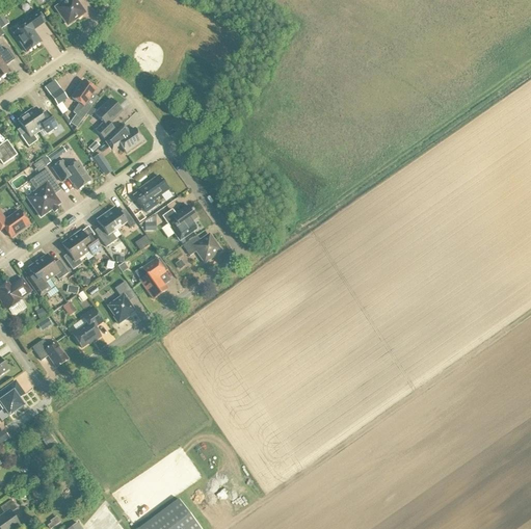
[(65,0),(56,6),(69,23),(85,11),(77,0),(65,0)]
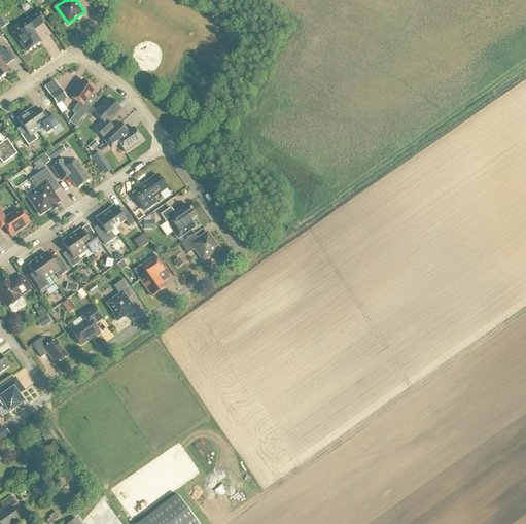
[(38,10),(25,20),(27,23),(14,32),(27,50),(41,40),(33,28),(45,20),(38,10)]
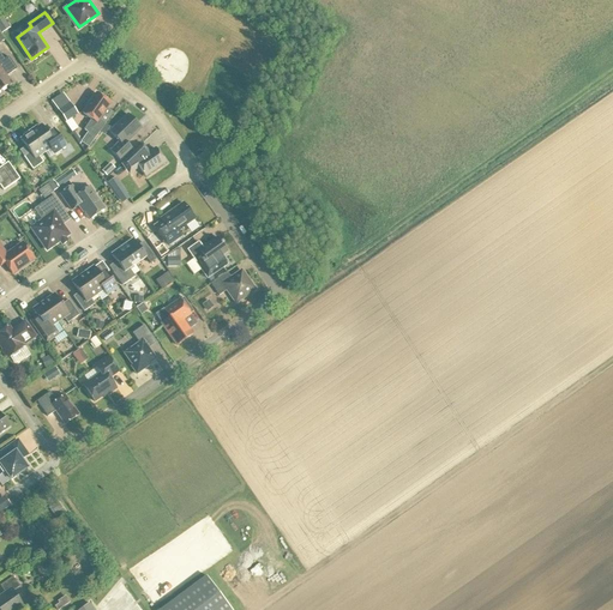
[(0,49),(0,89),(12,82),(7,74),(18,66),(8,54),(5,58),(0,49)]
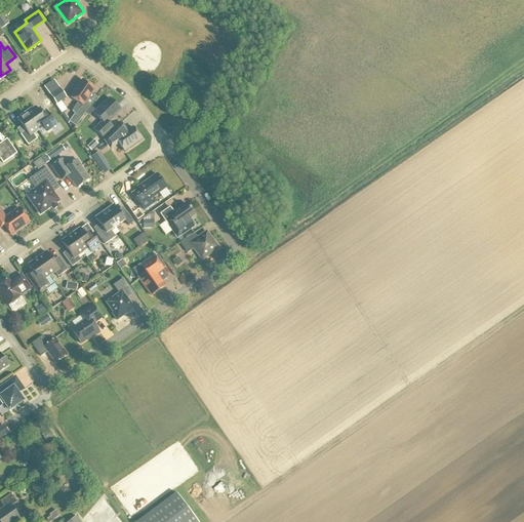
[(71,94),(78,101),(72,109),(82,116),(90,104),(85,101),(95,86),(83,78),(71,94)]
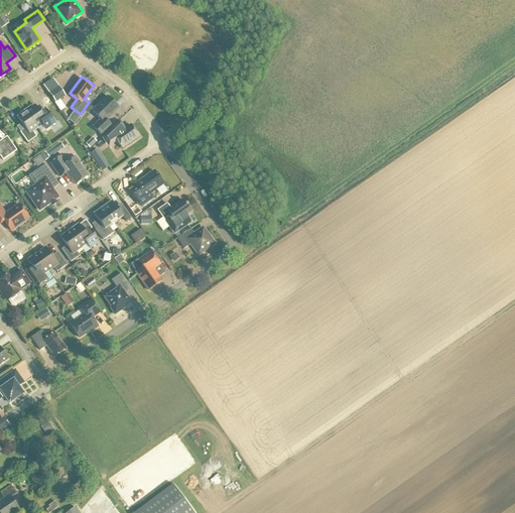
[(66,94),(59,85),(50,91),(56,100),(66,94)]
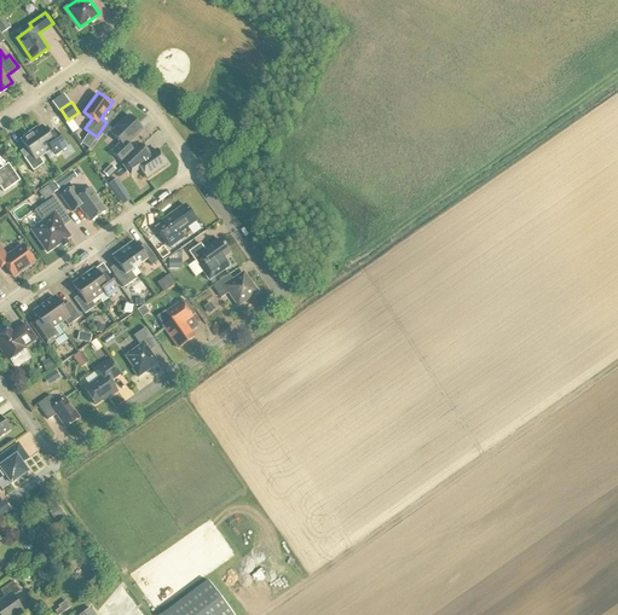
[(134,149),(128,141),(144,127),(130,112),(111,131),(121,140),(113,150),(122,161),(134,149)]
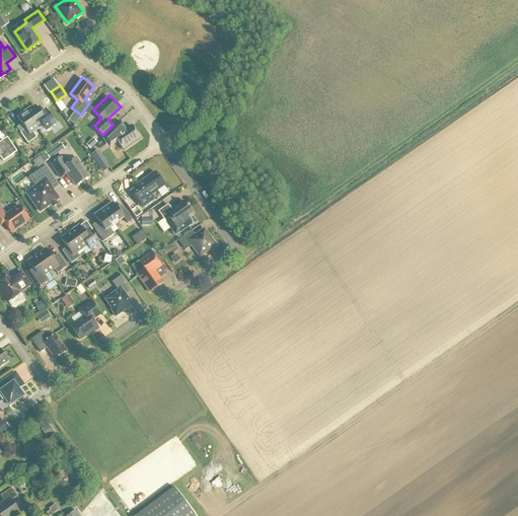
[(55,99),(49,103),(54,113),(60,109),(55,99)]
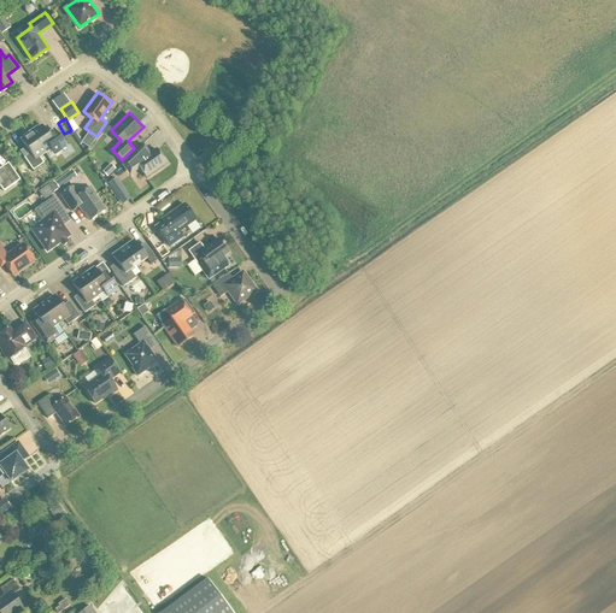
[(31,129),(46,151),(52,147),(57,153),(66,145),(58,133),(52,136),(42,123),(39,125),(39,124),(31,129)]
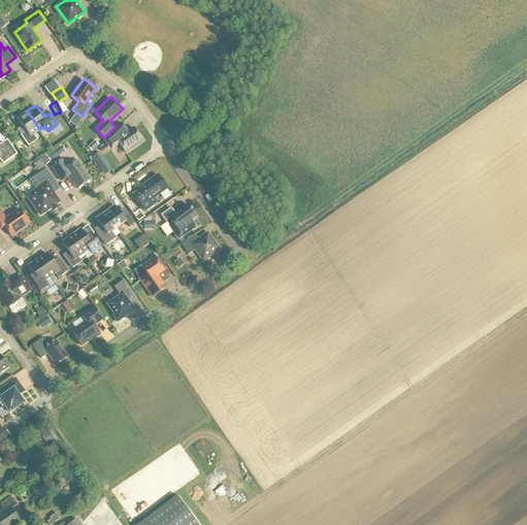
[(22,116),(19,118),(26,129),(21,133),(29,144),(38,138),(34,133),(39,129),(27,110),(21,115),(22,116)]
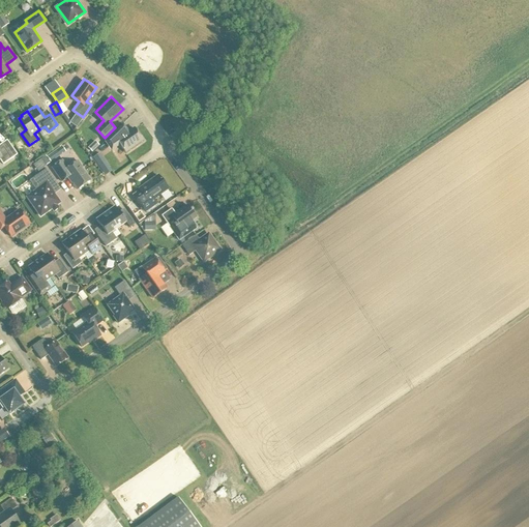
[(126,150),(143,139),(135,126),(129,129),(124,122),(116,129),(106,140),(109,145),(113,142),(116,146),(120,143),(126,150)]
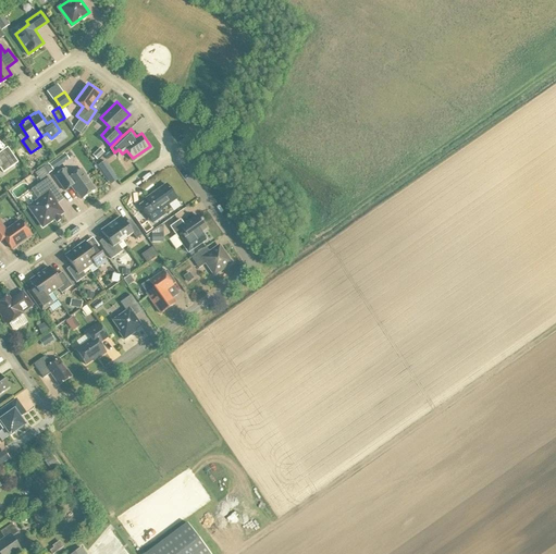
[(0,164),(3,171),(19,160),(15,156),(9,160),(4,152),(0,156),(0,164)]
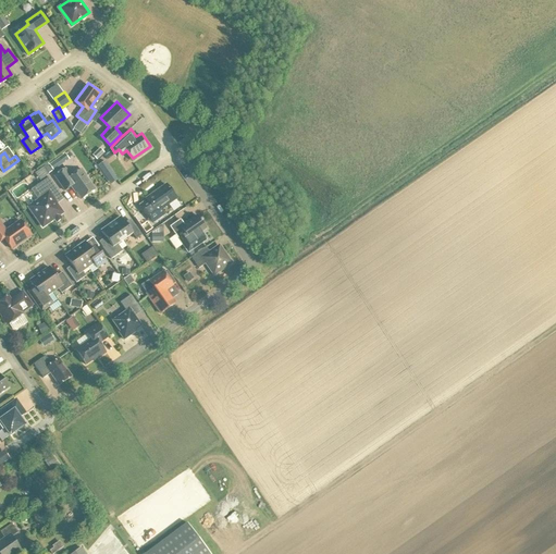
[(66,160),(63,155),(51,163),(54,169),(66,160)]
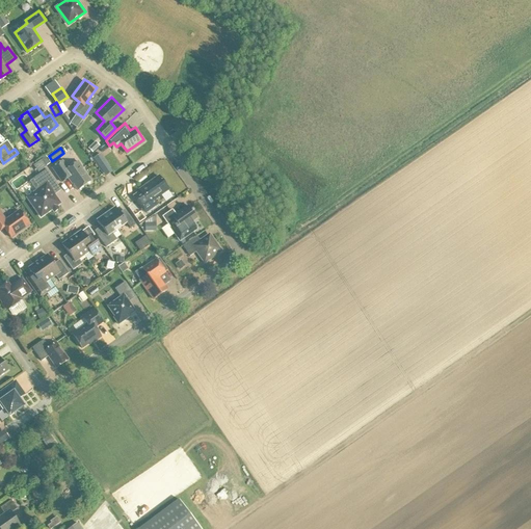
[(94,156),(101,166),(107,161),(101,152),(94,156)]
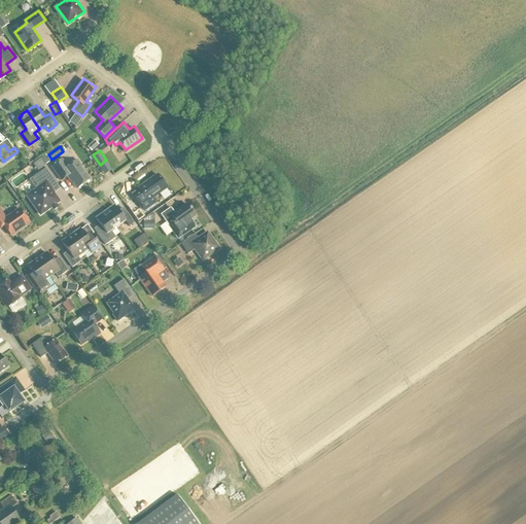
[(62,158),(53,165),(62,178),(68,174),(69,177),(70,176),(77,186),(91,177),(81,165),(82,165),(78,159),(68,166),(62,158)]
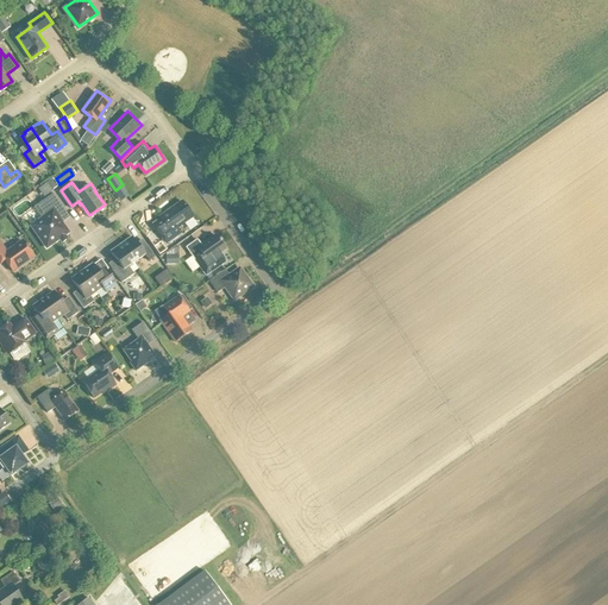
[(69,231),(56,212),(64,206),(54,191),(35,205),(43,216),(32,225),(48,245),(69,231)]
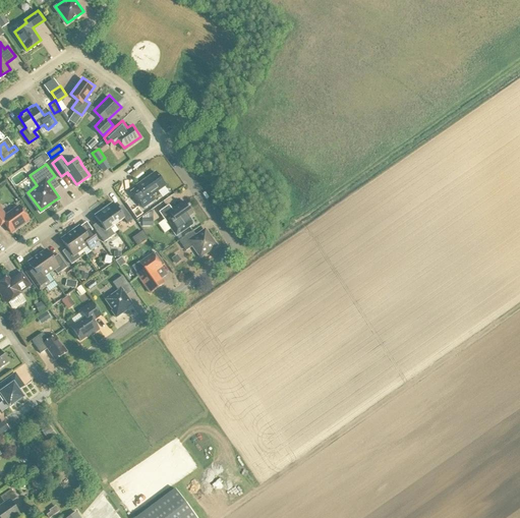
[(133,192),(143,206),(154,198),(151,194),(165,184),(156,171),(136,184),(139,188),(133,192)]
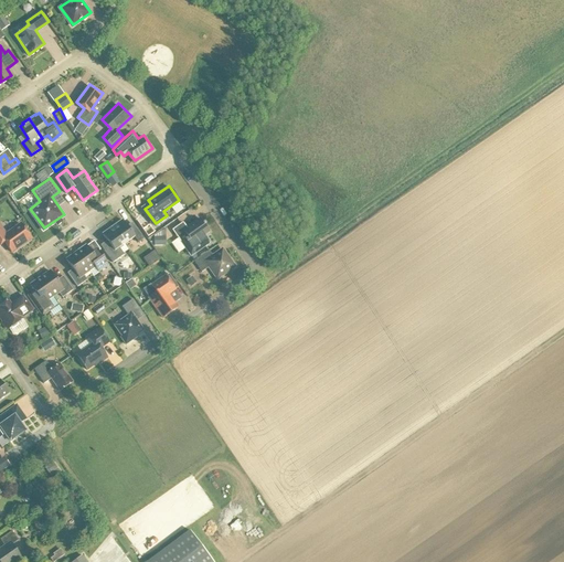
[(145,226),(152,220),(146,212),(138,220),(145,226)]
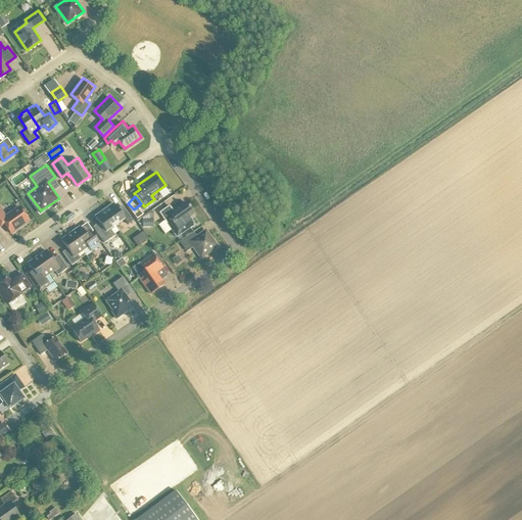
[(189,217),(194,213),(189,204),(189,205),(186,200),(174,208),(170,204),(159,210),(165,219),(172,215),(178,224),(172,228),(177,235),(194,224),(189,217)]
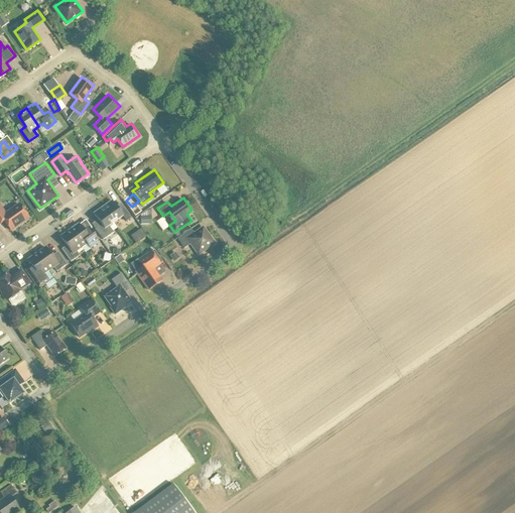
[(103,206),(114,221),(123,215),(112,199),(103,206)]
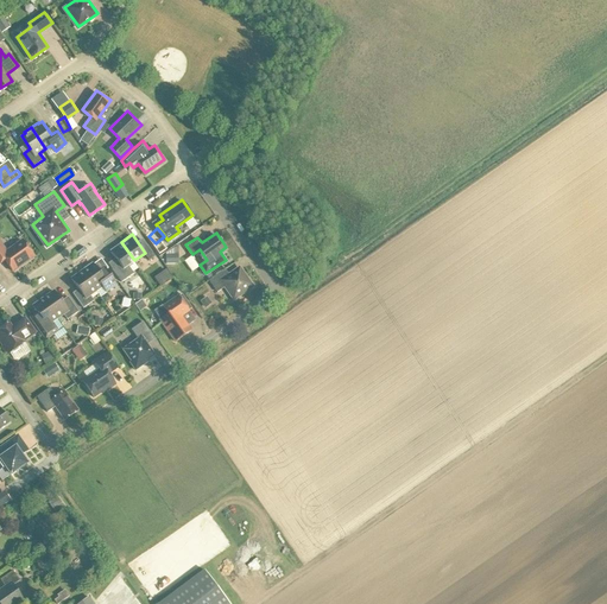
[(0,262),(6,259),(13,269),(35,254),(23,239),(7,250),(0,240),(0,262)]
